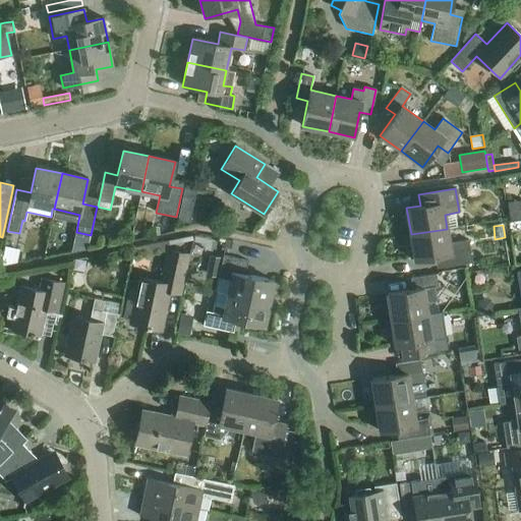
[(447,229),(411,234),(415,261),(441,256),(442,268),(472,263),(468,241),(449,244),(447,229)]
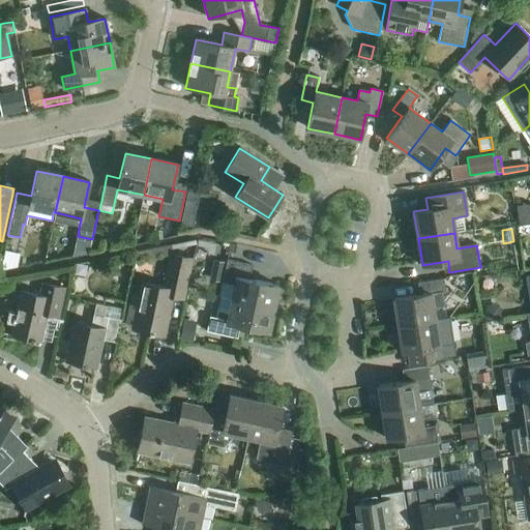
[(172,245),(152,249),(153,258),(170,254),(173,254),(172,245)]
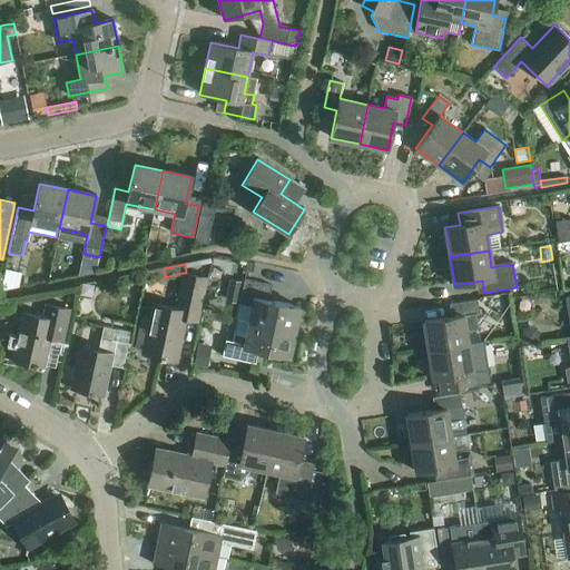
[(176,361),(186,320),(197,322),(207,278),(187,274),(183,273),(183,275),(175,308),(153,304),(149,318),(143,317),(136,349),(143,350),(141,354),(176,361)]
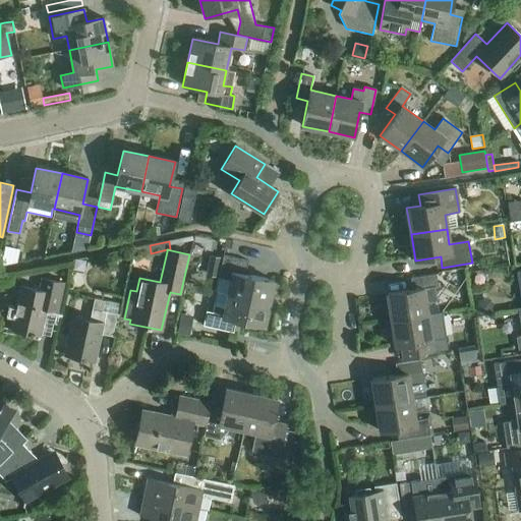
[(217,278),(221,258),(211,255),(207,276),(217,278)]
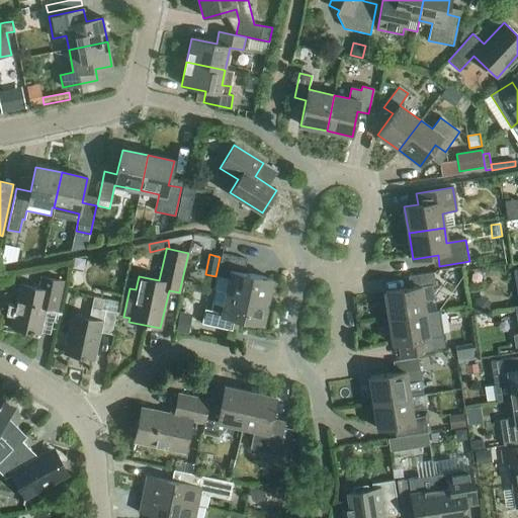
[(267,301),(272,279),(244,273),(247,260),(222,255),(217,276),(229,278),(226,292),(267,301)]
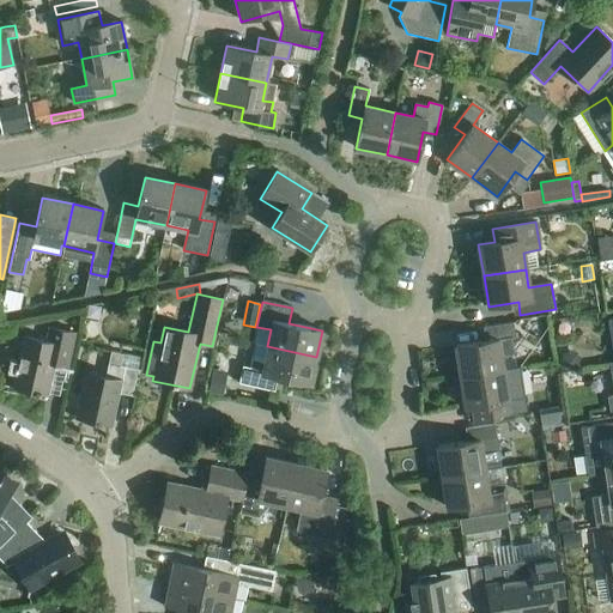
[(455,346),(460,377),(503,370),(501,357),(514,354),(511,338),(515,337),(513,323),(484,328),(485,341),(455,346)]
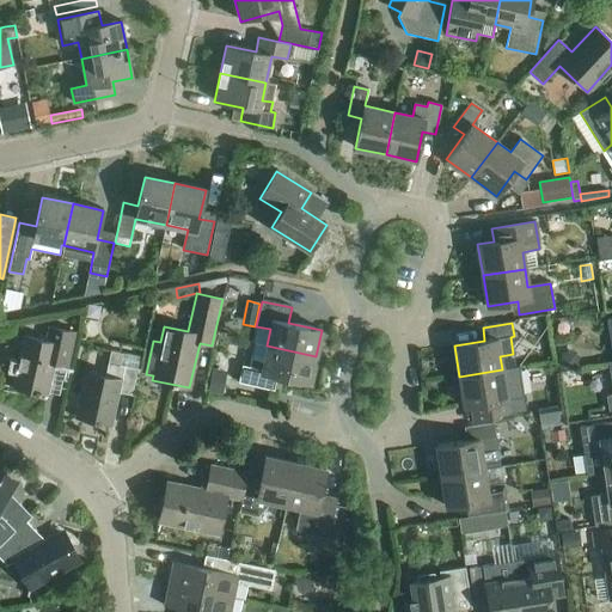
[(46,341),(24,336),(13,387),(46,395),(53,363),(67,367),(74,332),(48,326),(46,341)]
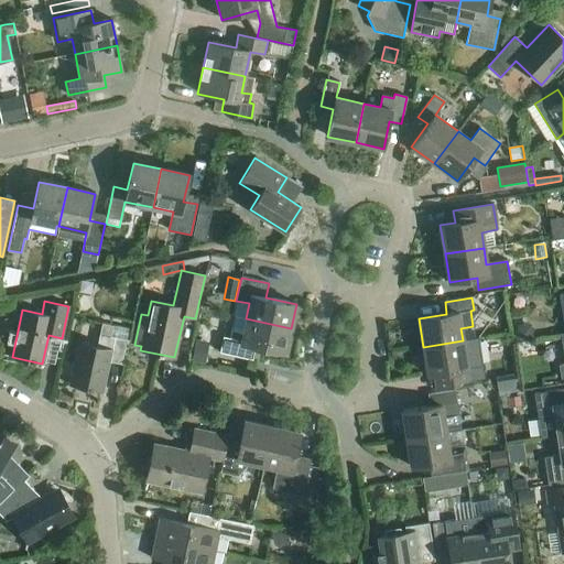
[(291,328),(246,318),(235,316),(229,338),(223,337),(219,353),(252,359),(256,346),(286,353),(291,328)]
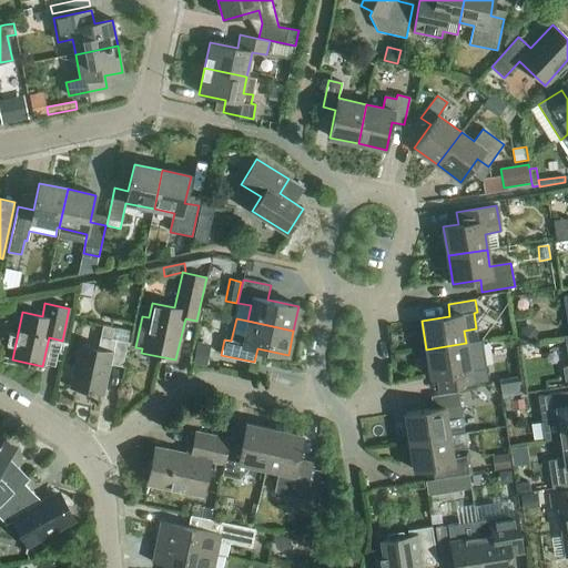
[(70,387),(103,394),(110,364),(124,367),(131,333),(102,326),(98,350),(79,346),(70,387)]
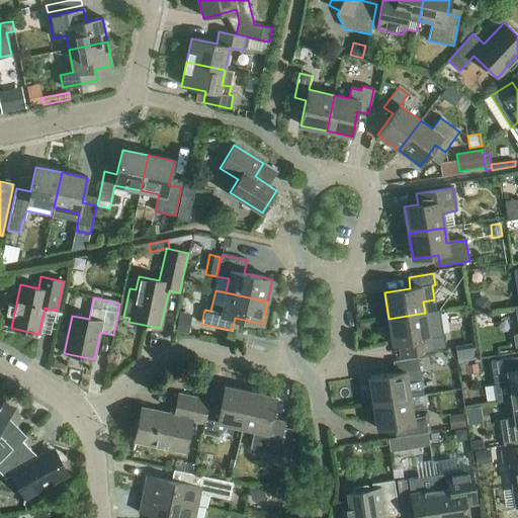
[(490,311),(488,298),(475,300),(477,313),(490,311)]
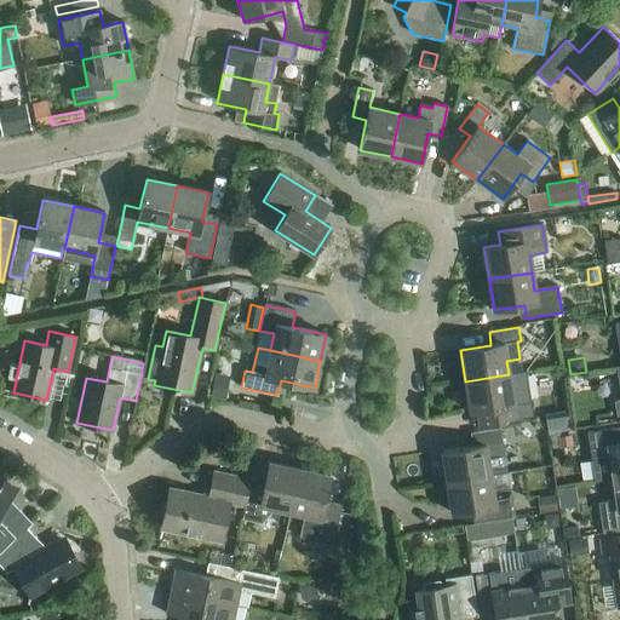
[(216,374),(211,397),(227,401),(231,377),(216,374)]
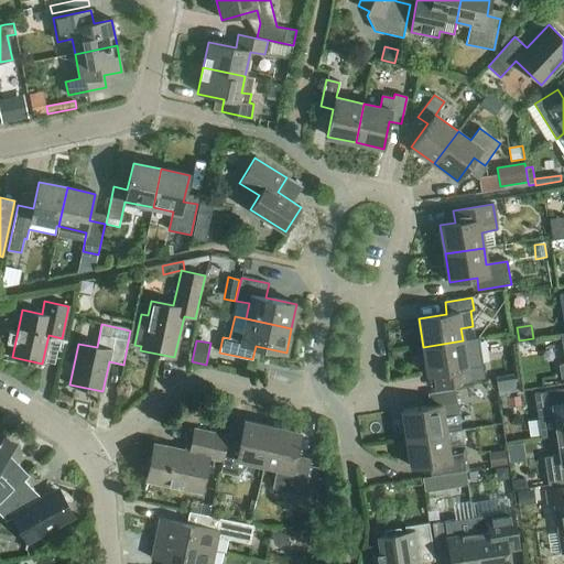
[(463,340),(423,347),(427,375),(429,375),(432,390),(457,386),(457,383),(485,379),(480,353),(465,355),(463,340)]
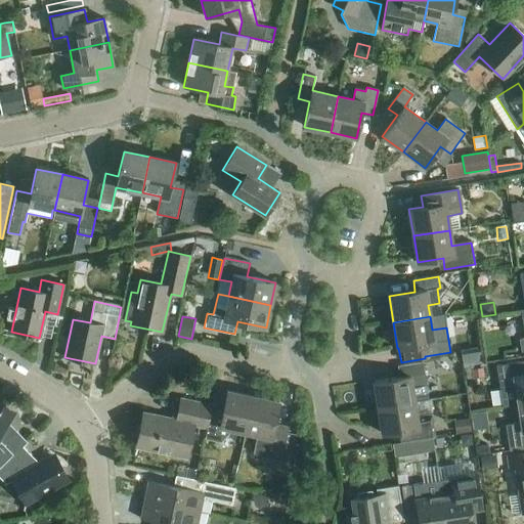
[(482,363),(480,350),(461,352),(463,366),(482,363)]
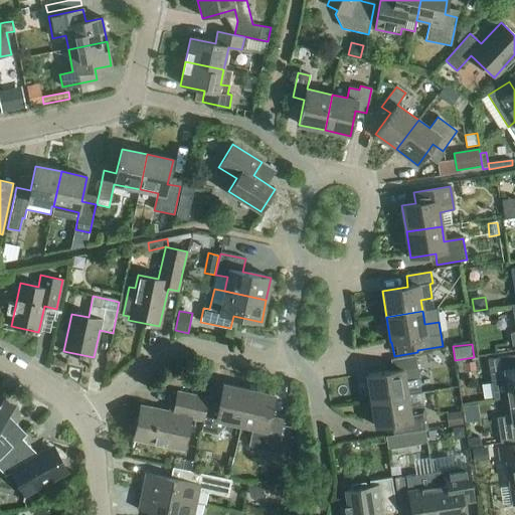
[(494,400),(508,398),(508,397),(514,396),(514,355),(487,359),(494,400)]
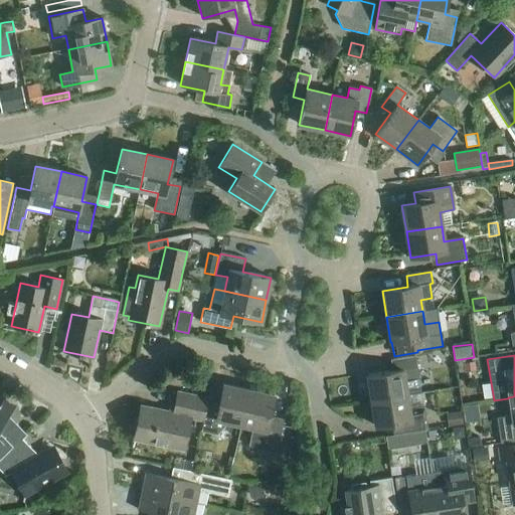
[(367,375),(371,401),(406,395),(404,381),(418,378),(415,356),(390,360),(392,371),(367,375)]
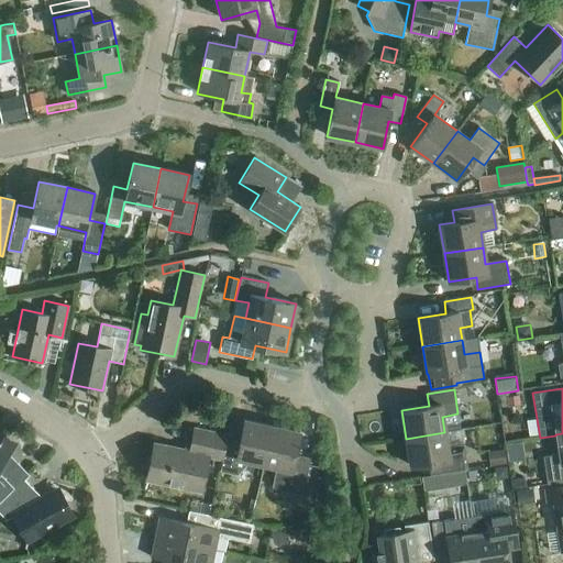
[(501,398),(503,408),(520,405),(519,396),(501,398)]
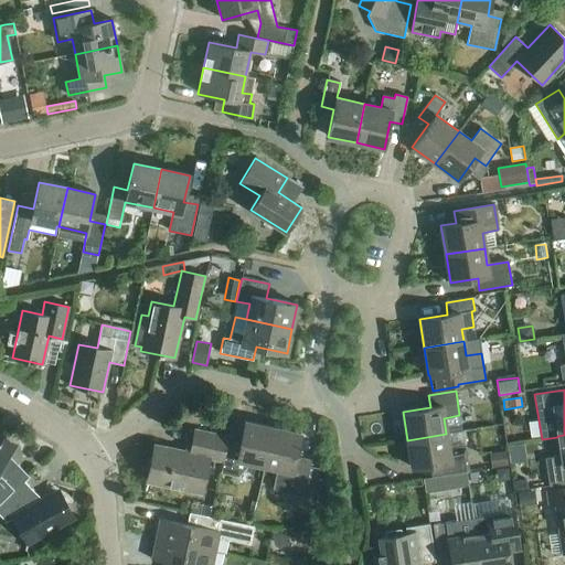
[(249,464),(265,466),(273,427),(245,422),(238,449),(226,446),(221,473),(237,477),(249,464)]
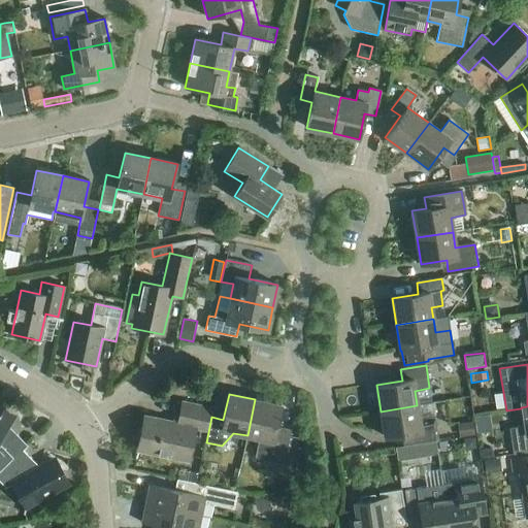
[(255,399),(248,435),(259,438),(255,458),(283,464),(290,433),(275,431),(281,405),(255,399)]
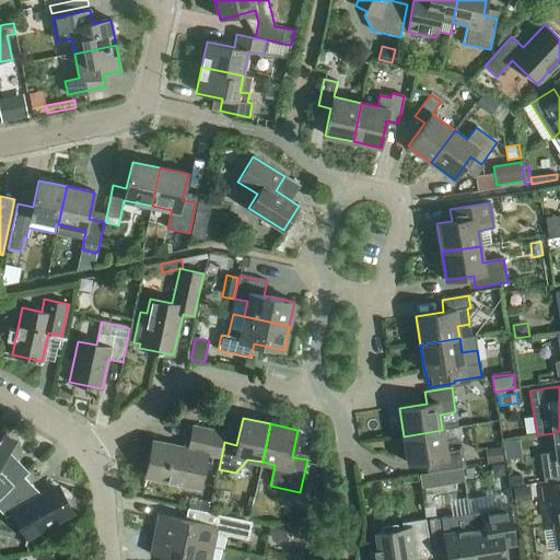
[(146,477),(199,488),(207,454),(220,457),(225,434),(193,427),(188,445),(184,444),(183,448),(153,442),(146,477)]
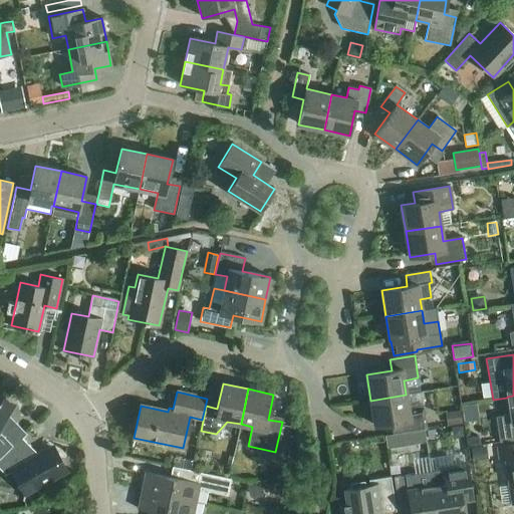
[(406,395),(370,401),(374,426),(391,424),(393,435),(426,430),(423,408),(409,410),(406,395)]
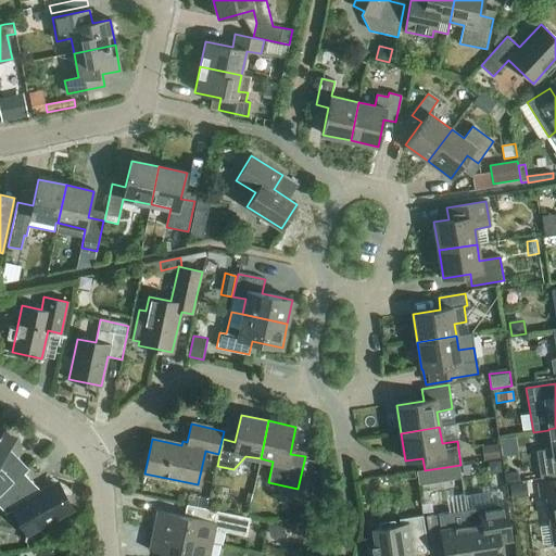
[(555,428),(548,429),(548,430),(552,449),(535,451),(540,479),(555,476),(555,428)]
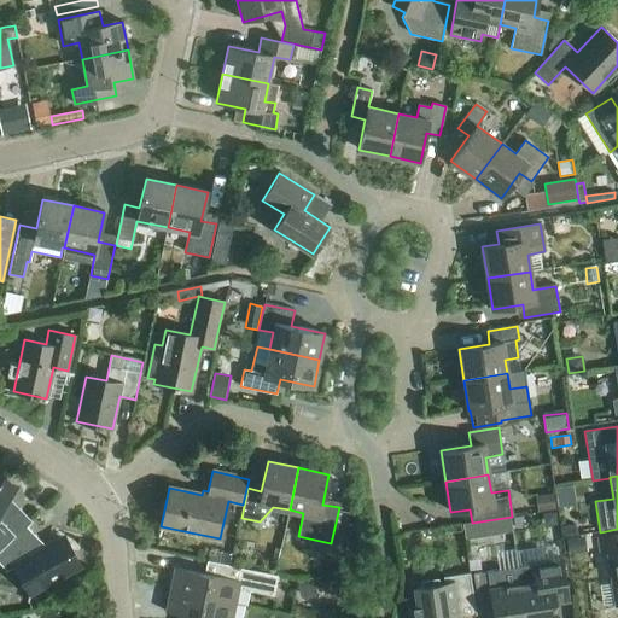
[(0,551),(25,526),(27,526),(31,522),(9,497),(16,488),(0,478),(0,551)]
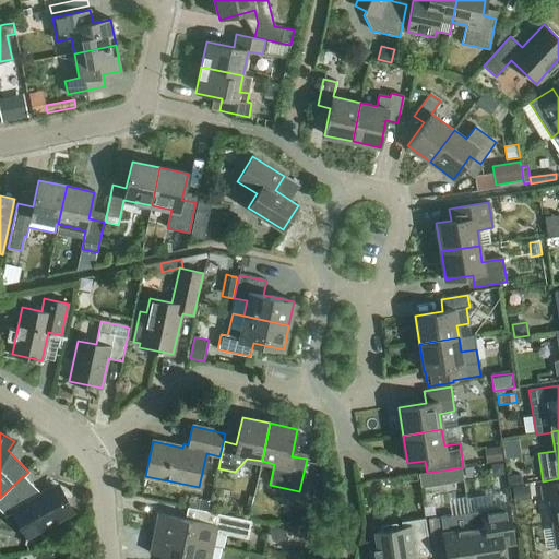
[(487,455),(489,464),(502,461),(500,448),(492,449),(487,455)]
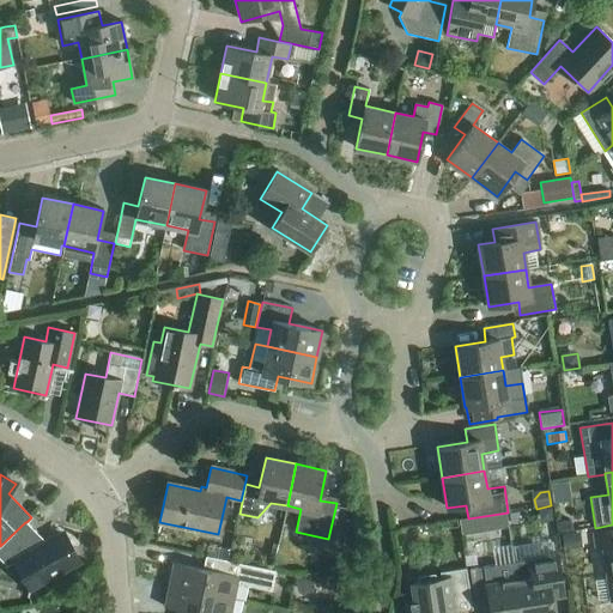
[(553,521),(551,508),(539,510),(540,519),(545,522),(553,521)]
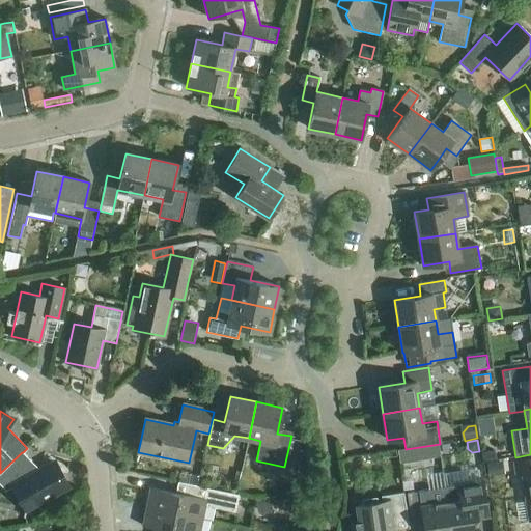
[(416,448),(398,451),(400,464),(418,460),(416,448)]
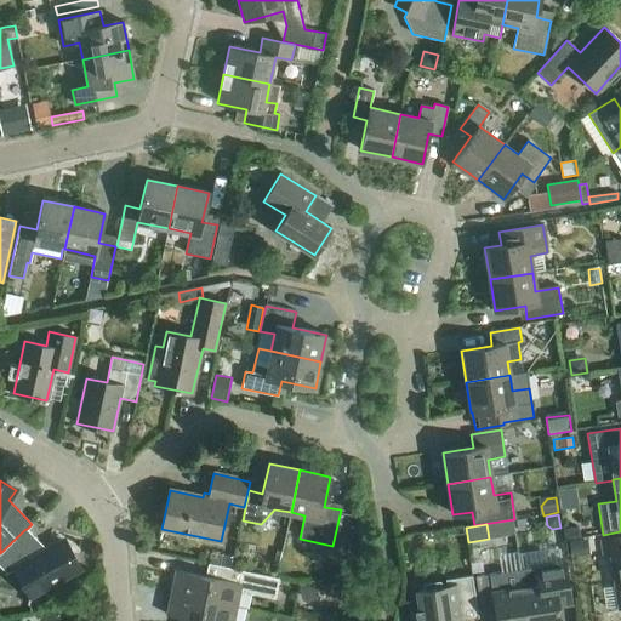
[(580,536),(579,528),(565,530),(565,539),(580,536)]
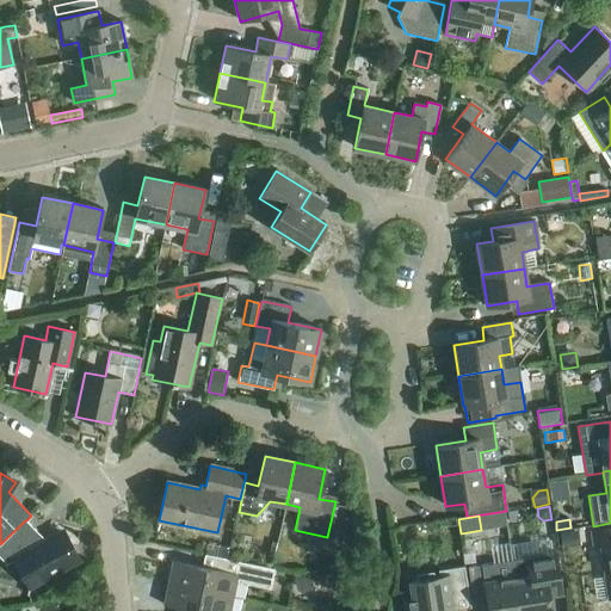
[(0,544),(0,557),(7,565),(16,560),(30,586),(48,576),(54,578),(59,575),(60,569),(78,560),(62,532),(45,541),(26,520),(25,520),(0,544)]
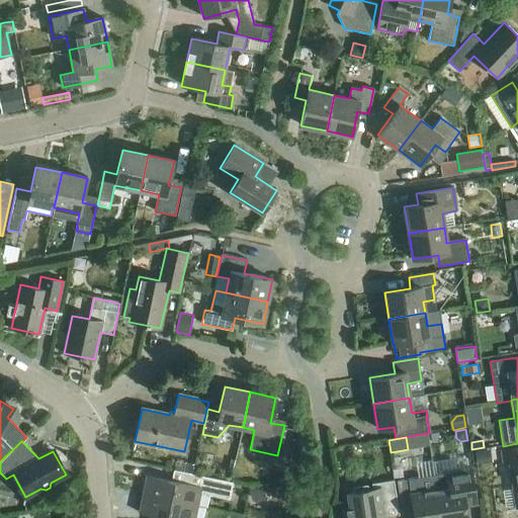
[(510,462),(517,506),(517,447),(502,450),(504,463),(510,462)]
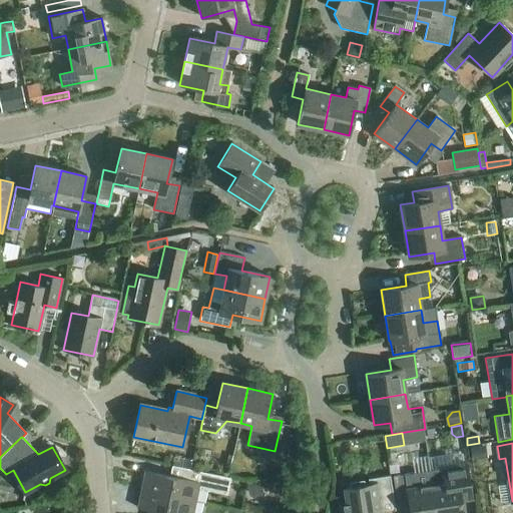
[(487,459),(485,446),(470,448),(472,461),(487,459)]
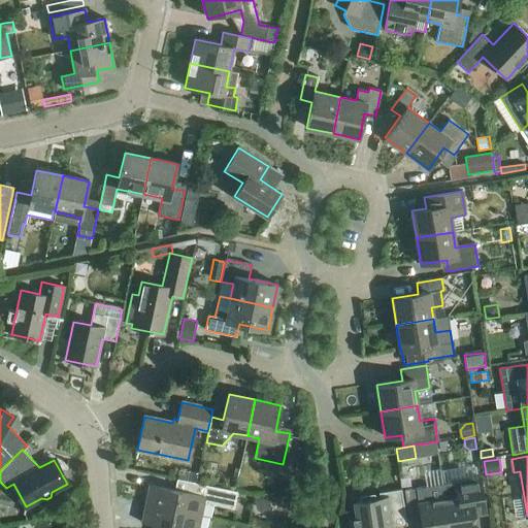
[(457,497),(444,499),(449,527),(475,527),(474,516),(486,514),(481,479),(455,483),(457,497)]
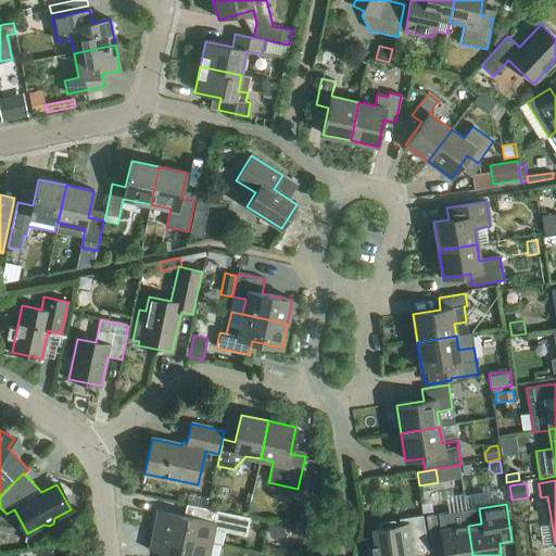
[(156,510),(152,530),(213,543),(215,530),(247,536),(250,518),(216,512),(214,522),(156,510)]
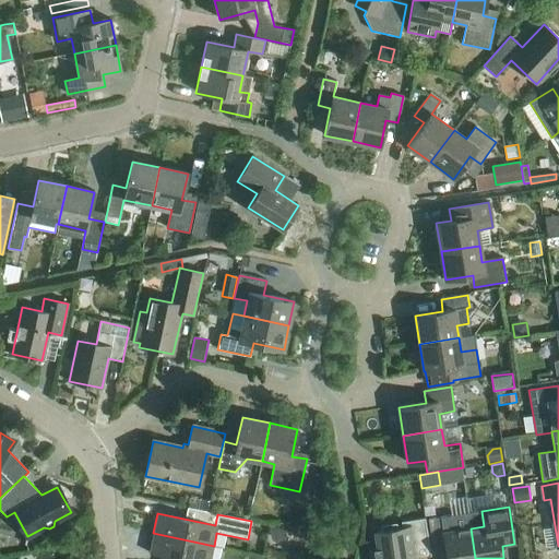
[(475,558),(471,528),(454,532),(452,515),(428,520),(432,546),(444,545),(447,558),(475,558)]
